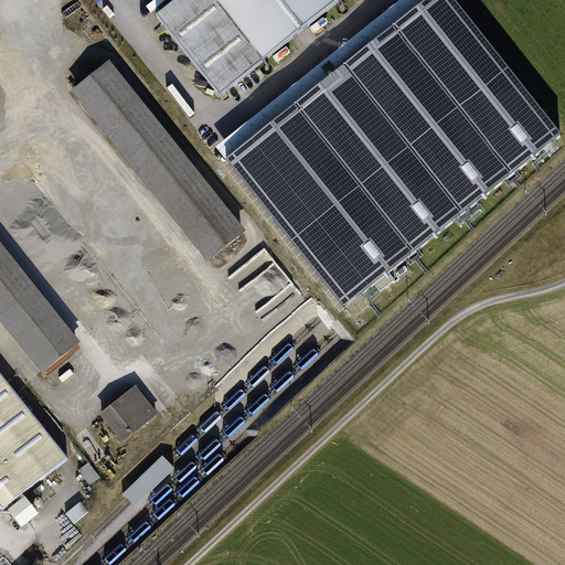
[(181,0),(157,19),(221,98),(341,0),(181,0)]
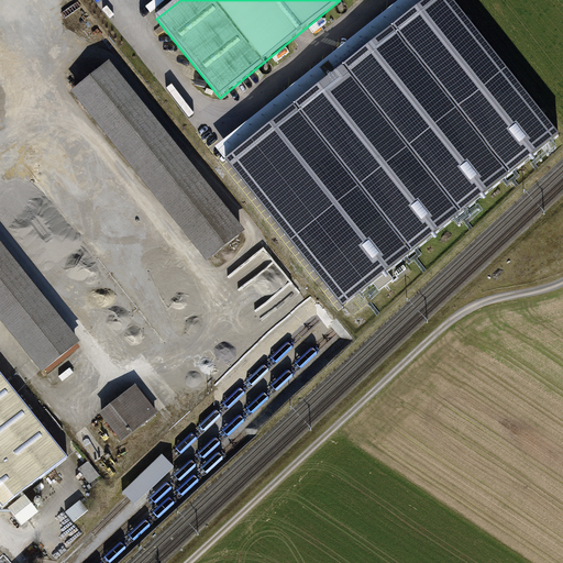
[(430,0),(227,163),(343,309),(559,136),(449,0),(430,0)]
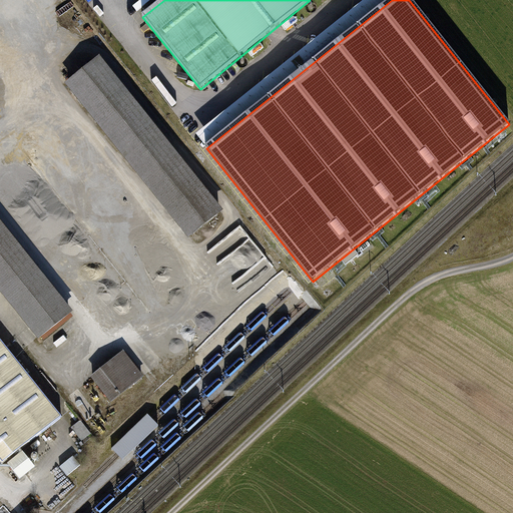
[(360,0),(339,18),(345,25),(375,0),(360,0)]
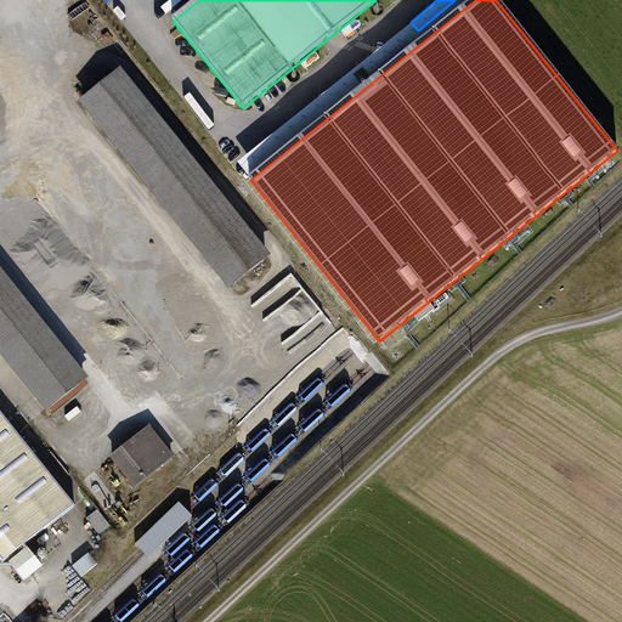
[(283,258),(136,72),(94,106),(241,292),(283,258)]
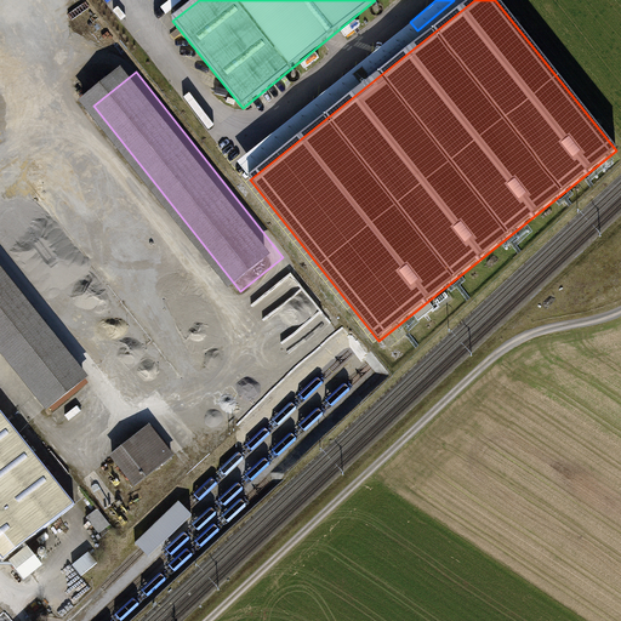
[(104,377),(0,248),(0,341),(58,414),(104,377)]
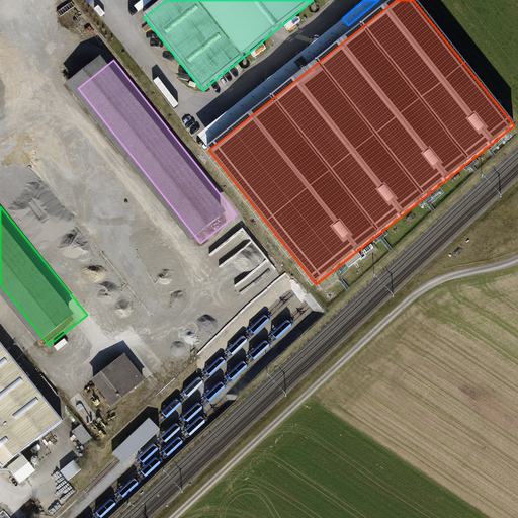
[(71,234),(79,230),(71,213),(62,218),(71,234)]
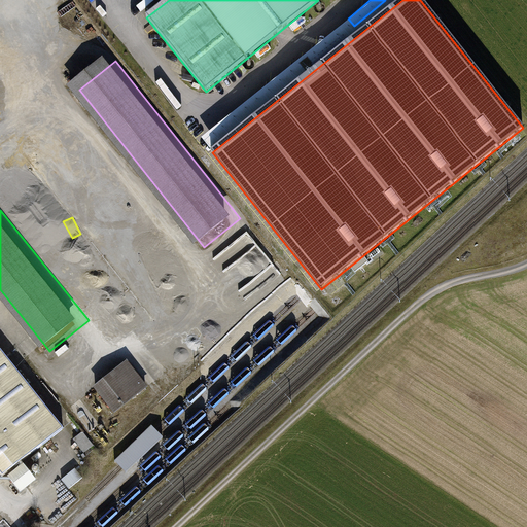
[(64,428),(0,349),(0,473),(2,478),(64,428)]
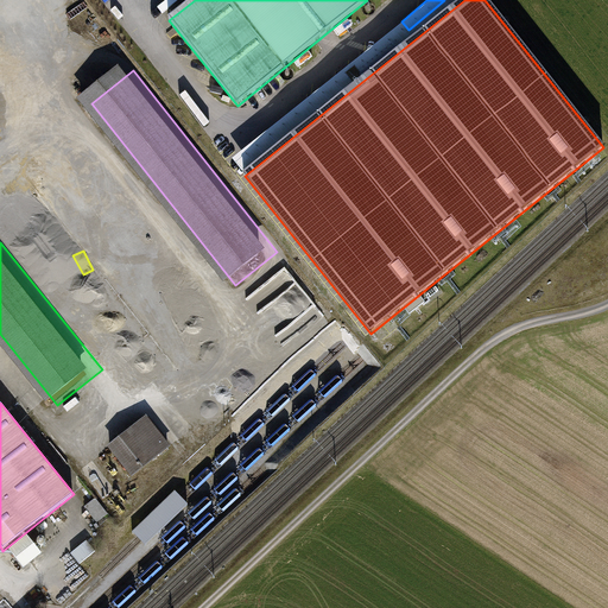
[(169,448),(145,418),(111,447),(133,475),(169,448)]
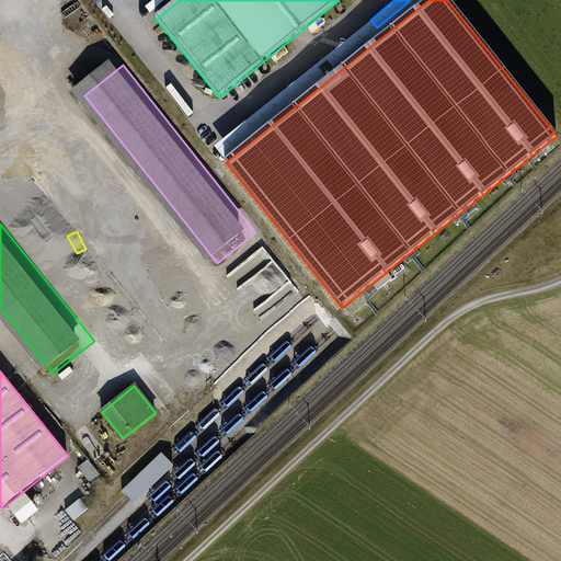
[(162,454),(123,492),(128,497),(134,504),(173,467),(168,460),(162,454)]
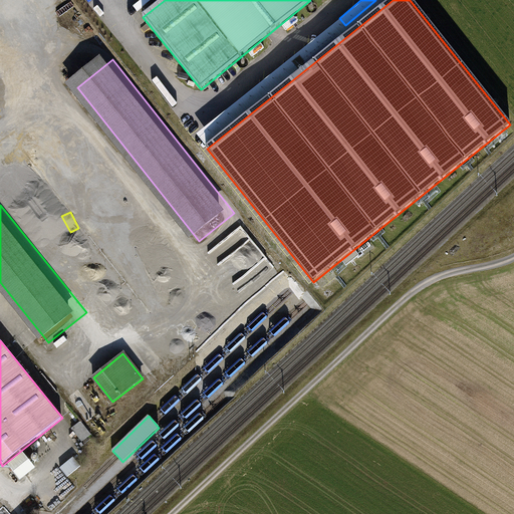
[(80,422),(72,429),(82,442),(91,435),(80,422)]
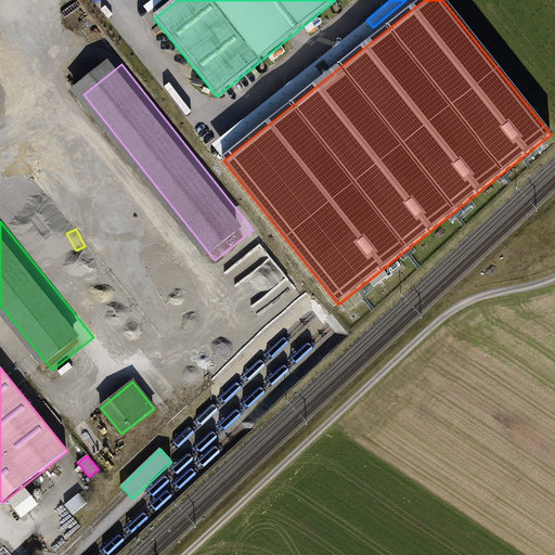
[(25,490),(9,503),(22,519),(38,506),(25,490)]
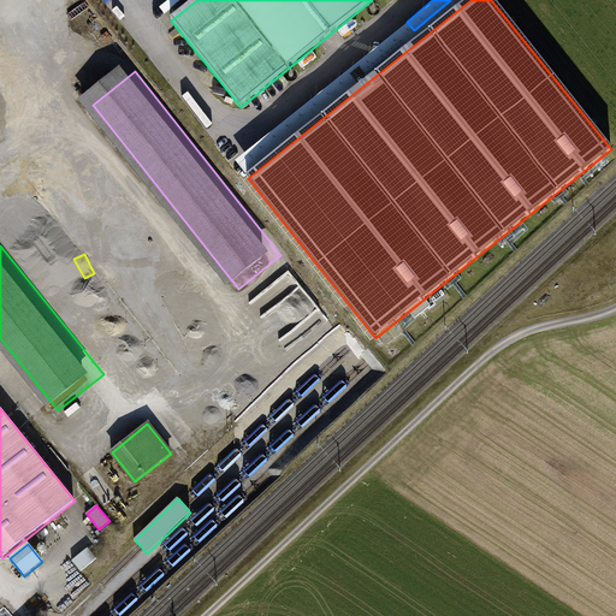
[(88,549),(72,561),(81,572),(96,558),(88,549)]
